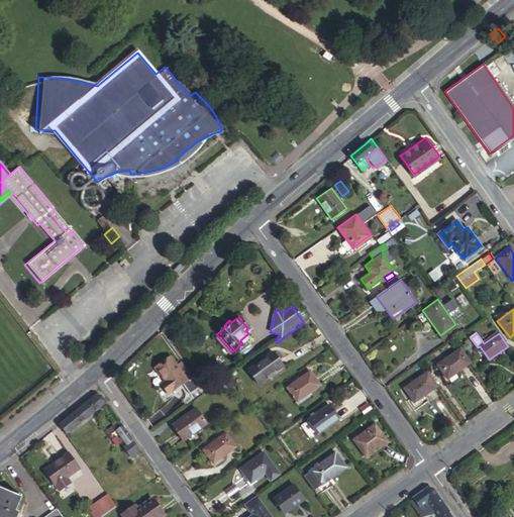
[(230,350),(217,335),(214,338),(226,353),(230,350)]
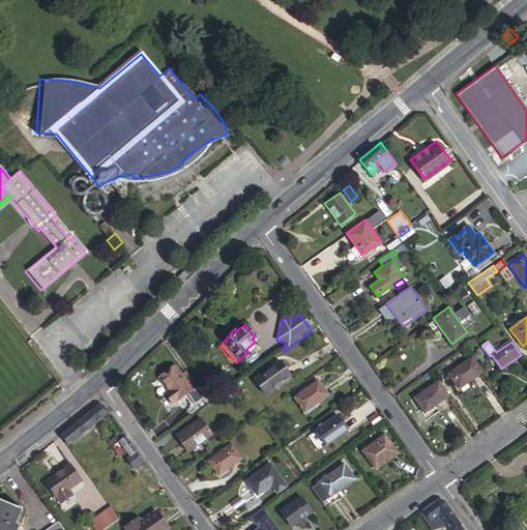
[(482,372),(472,358),(448,375),(459,388),(482,372)]
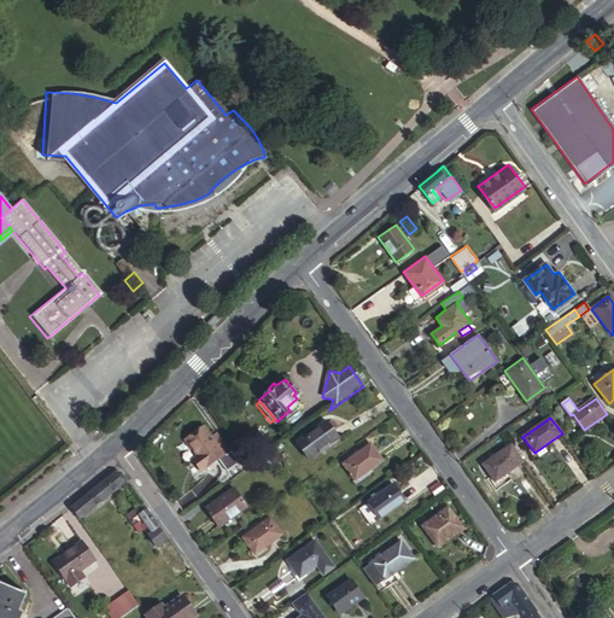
[(326,421),(296,443),(308,461),(338,439),(326,421)]
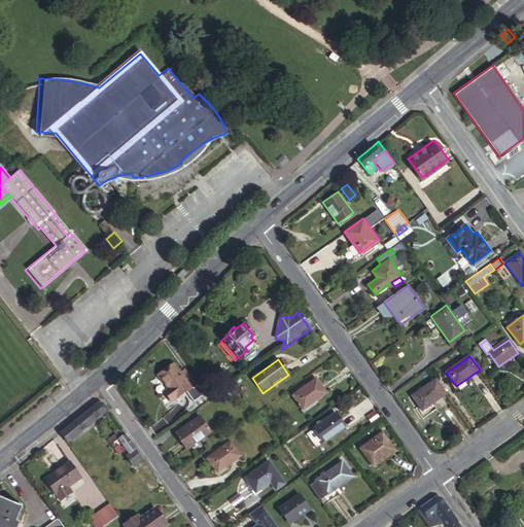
[(174,405),(197,389),(190,379),(185,382),(181,377),(174,366),(160,377),(169,390),(171,393),(168,395),(174,405)]
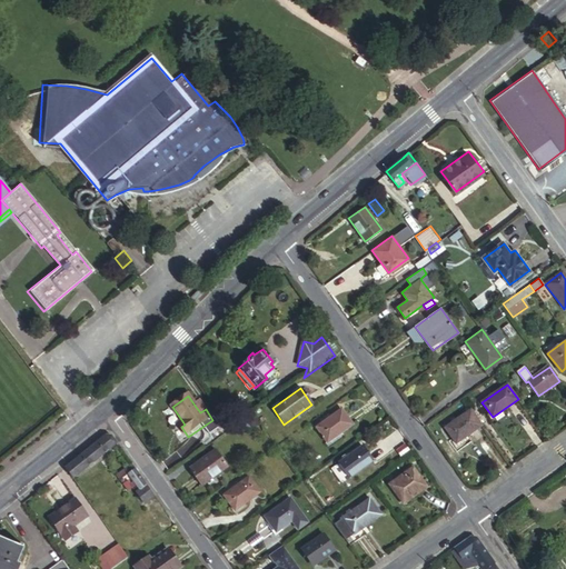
[(200,412),(206,409),(200,403),(196,407),(200,412)]
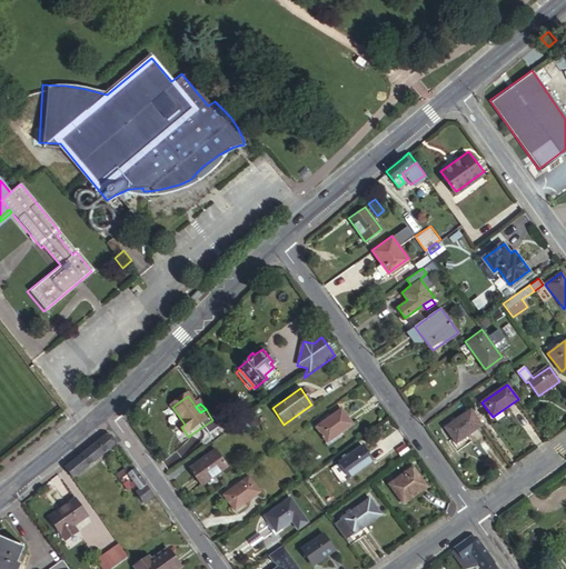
[(340,410),(317,427),(328,442),(351,426),(340,410)]
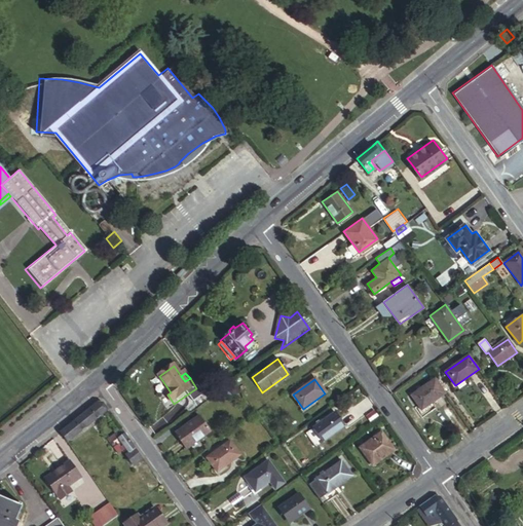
[(445,392),(435,379),(411,396),(421,409),(445,392)]
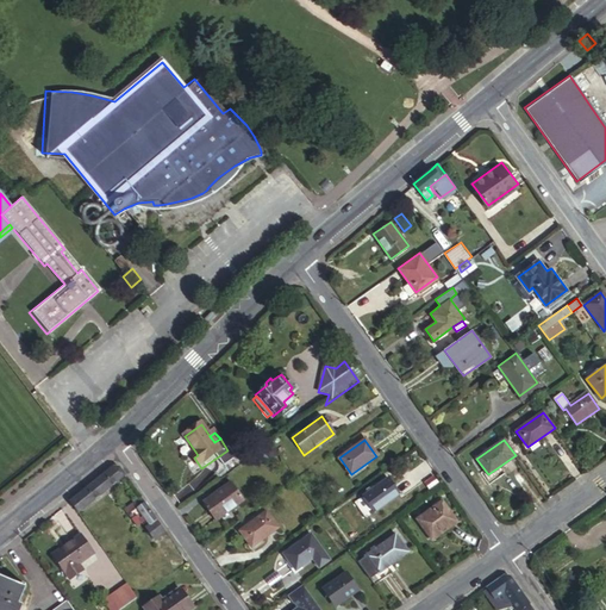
[(198,455),(195,452),(189,456),(199,470),(201,468),(194,458),(198,455)]
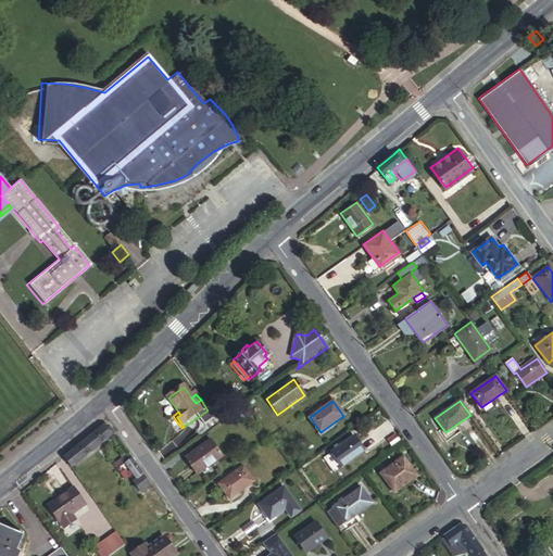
[(227,421),(233,429),(246,420),(239,412),(227,421)]
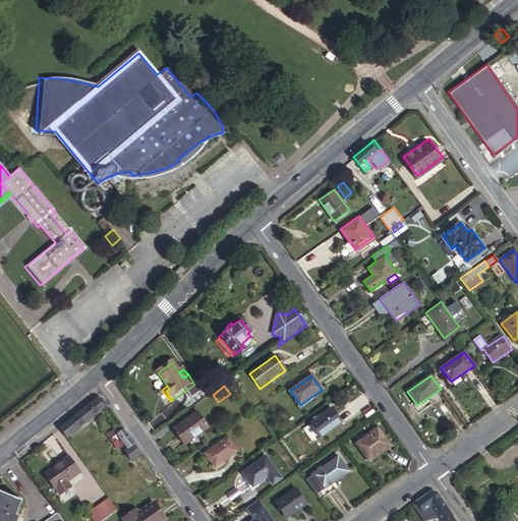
[(67,440),(105,406),(100,399),(97,399),(61,429),(61,430),(67,440)]
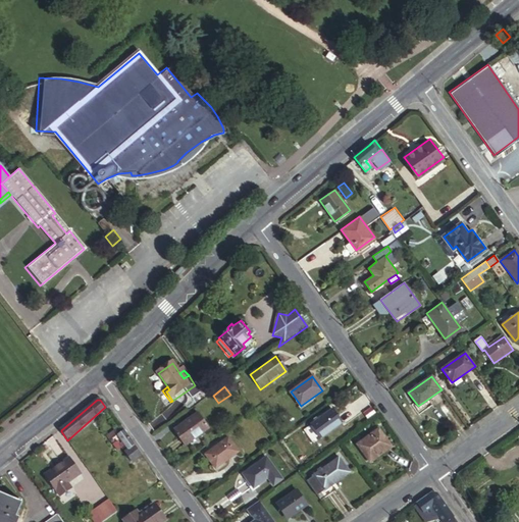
[(319,437),(341,422),(331,409),(310,424),(319,437)]
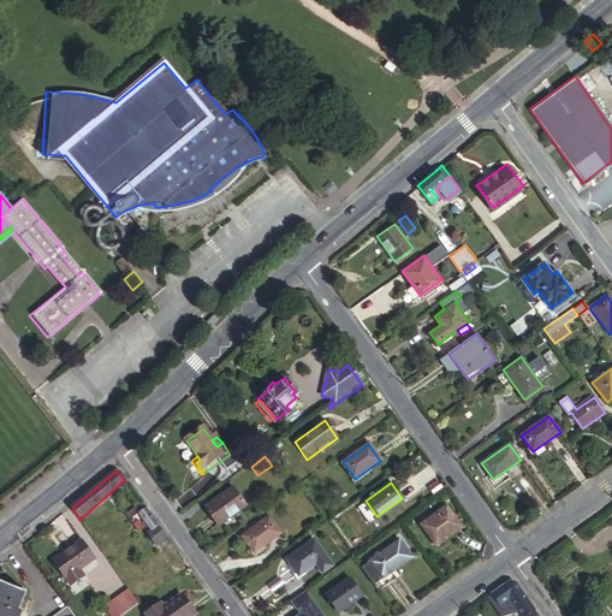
[(215,528),(244,507),(231,487),(202,509),(215,528)]
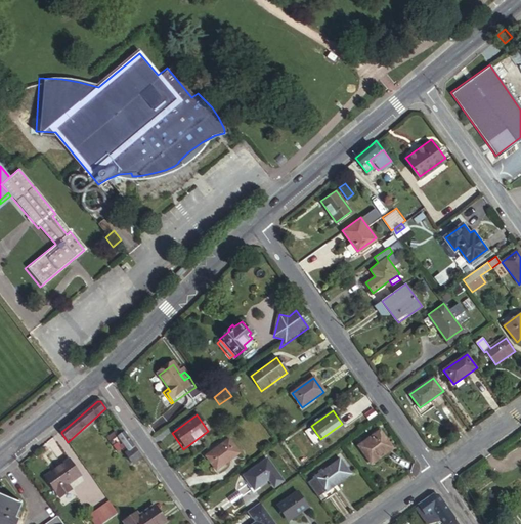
[(130,465),(140,457),(120,428),(114,432),(128,452),(124,455),(130,465)]
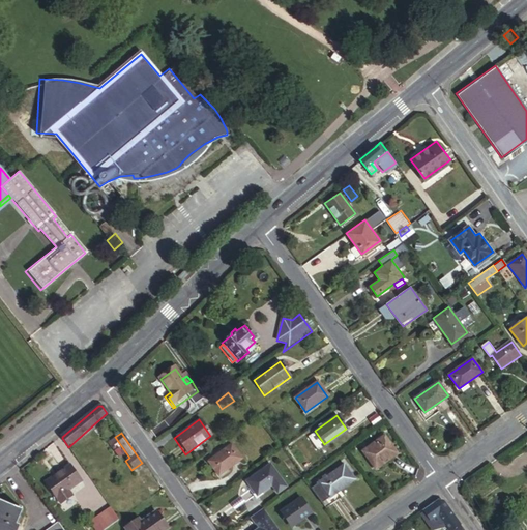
[(382,434),(359,450),(374,471),(397,455),(382,434)]
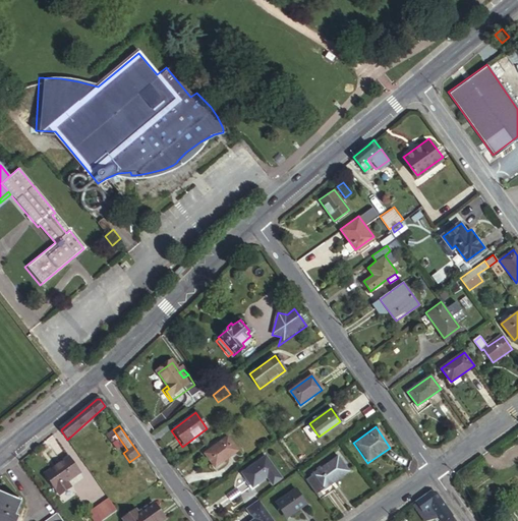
[(115,451),(120,448),(113,440),(111,441),(110,439),(107,441),(105,438),(103,439),(108,445),(110,444),(115,451)]
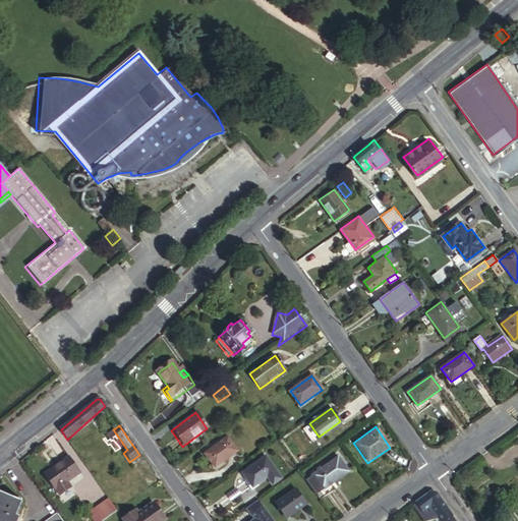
[(226,439),(204,454),(214,468),(236,453),(226,439)]
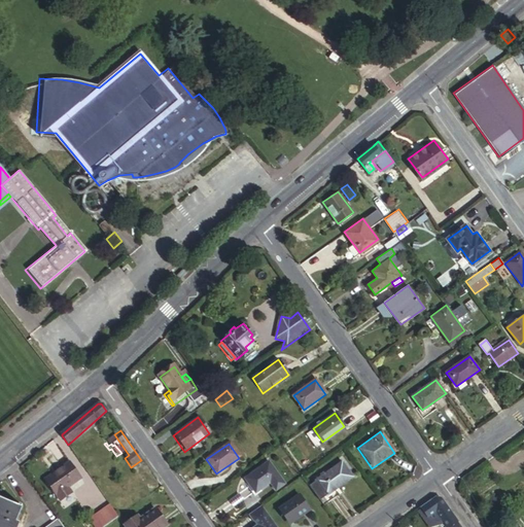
[(339,461),(313,480),(329,502),(338,495),(334,489),(350,477),(339,461)]
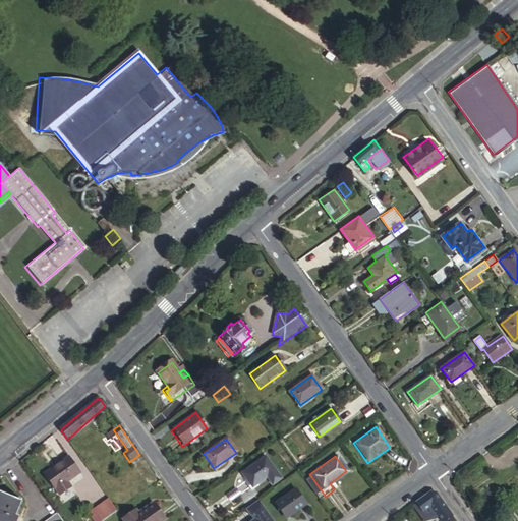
[(265,457),(241,473),(250,487),(266,476),(271,485),(280,478),(265,457)]
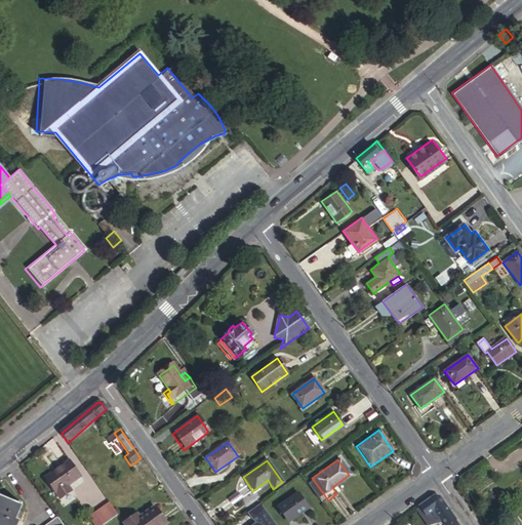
[(69,461),(45,478),(59,499),(71,492),(66,485),(79,477),(69,461)]
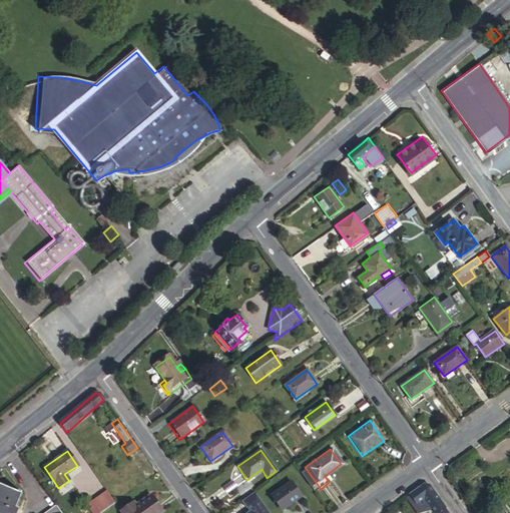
[(300,495),(290,482),(271,495),(281,509),(300,495)]
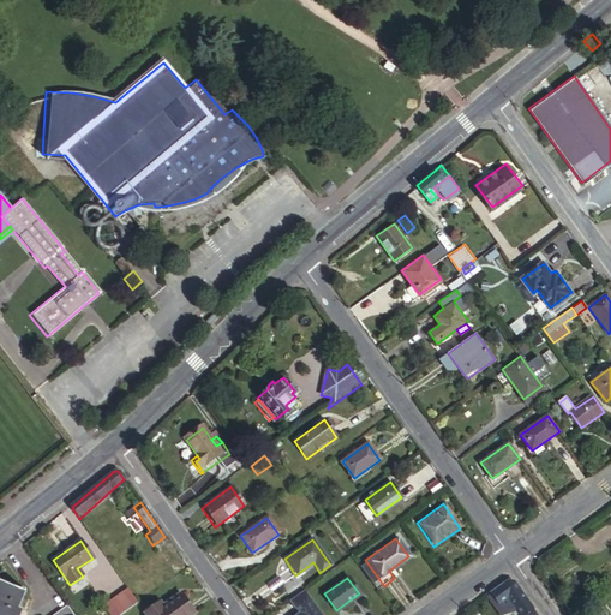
[(516,614),(534,614),(509,580),(489,595),(502,613),(511,607),(515,611),(516,614)]
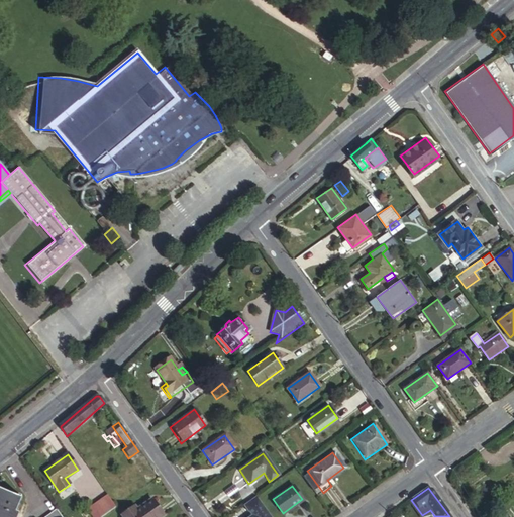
[(0,516),(16,516),(18,513),(14,511),(20,497),(17,495),(16,497),(0,491),(0,516)]
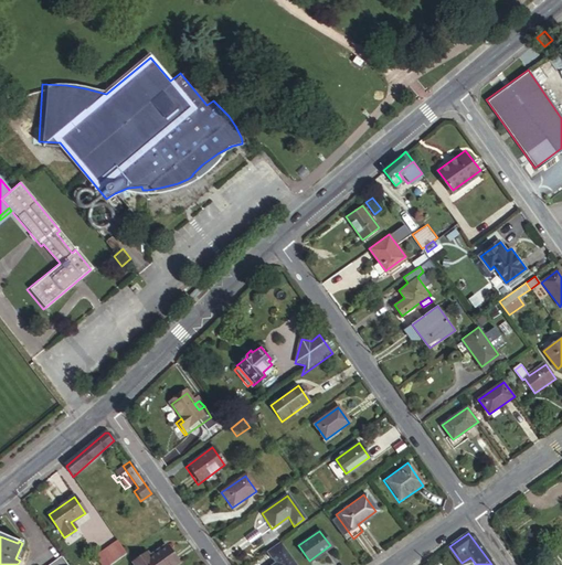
[(92,557),(97,564),(109,564),(125,554),(114,540),(92,557)]
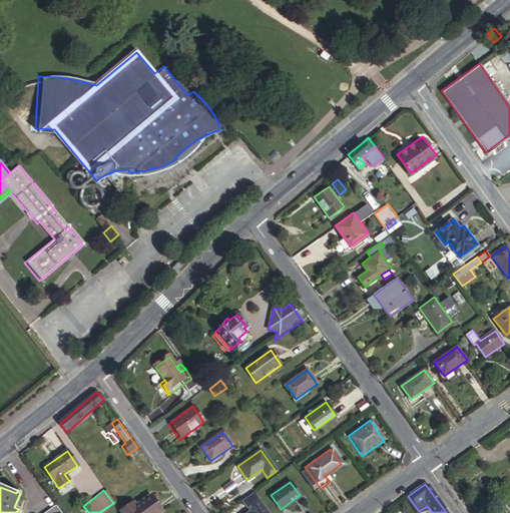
[(267,512),(252,492),(240,501),(247,511),(244,512),(267,512)]
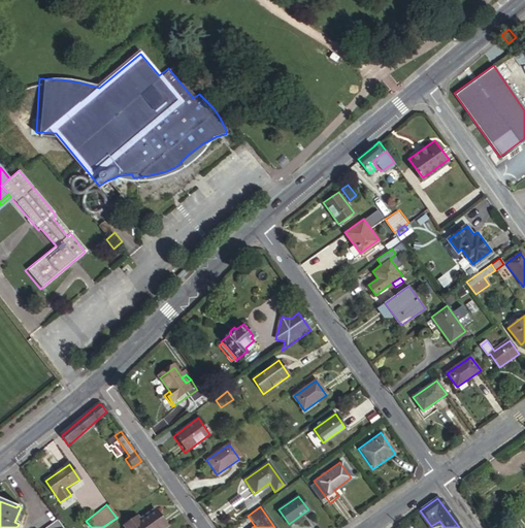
[(122,527),(164,527),(165,527),(154,510),(137,521),(135,518),(122,527)]
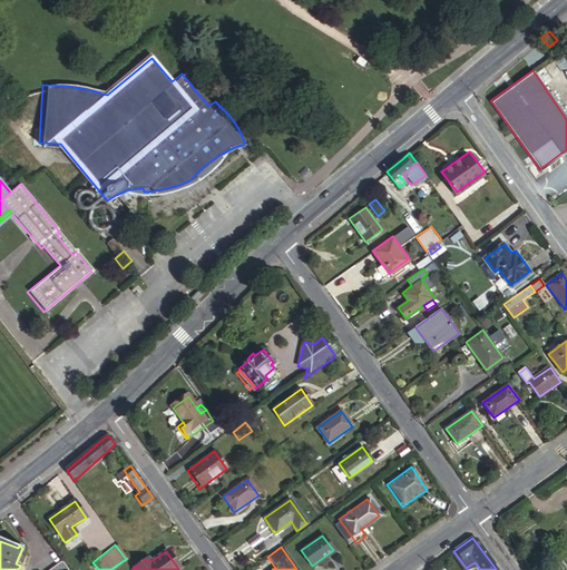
[(466,568),(453,551),(450,553),(462,569),(463,569),(478,567),(475,562),(466,568)]
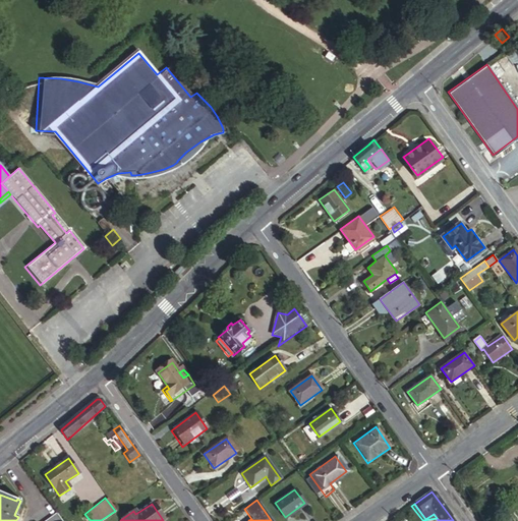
All buildings are outlined.
